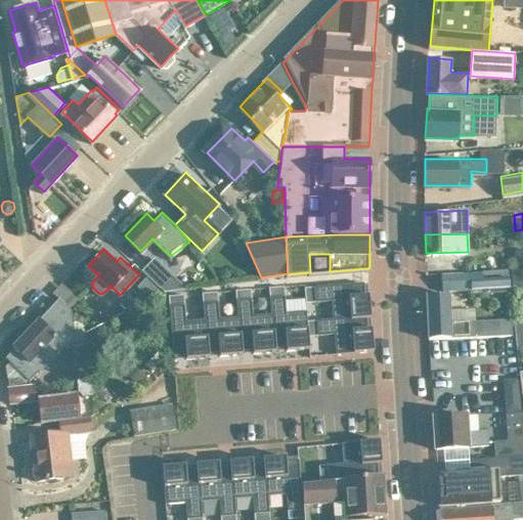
[(150,275),(159,285),(161,286),(165,290),(184,287),(172,274),(173,273),(156,256),(143,268),(148,273),(150,275)]
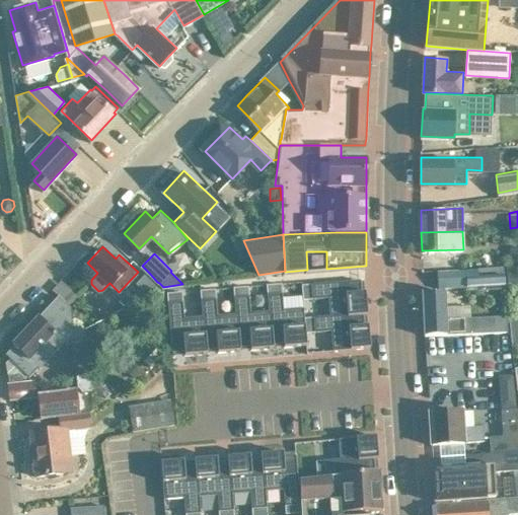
[(476,268),(438,270),(439,286),(461,285),(465,285),(465,288),(478,288),(478,284),(503,283),(506,283),(504,264),(502,264),(476,266),(476,268)]
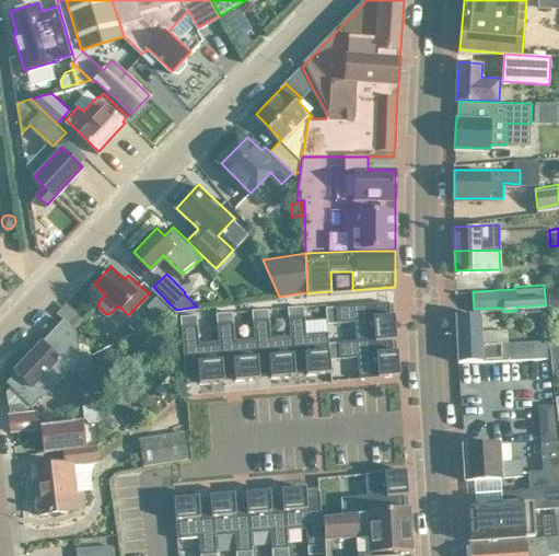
[(558,285),(546,286),(548,308),(558,307),(558,285)]
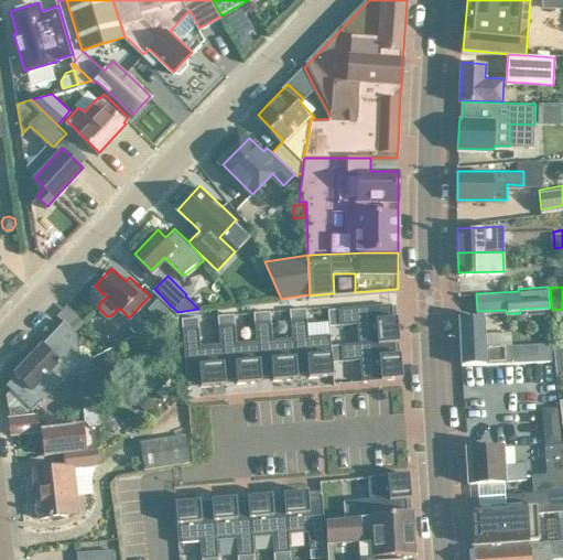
[(160,294),(148,307),(149,307),(159,318),(171,307),(162,297),(160,294)]
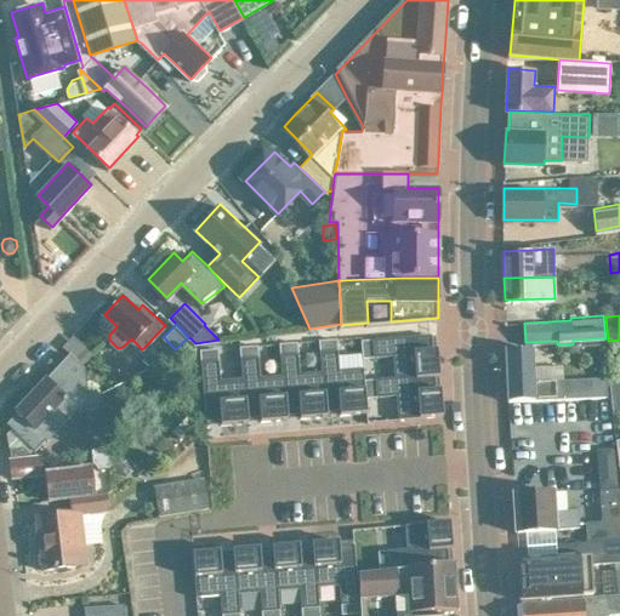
[(432,332),(373,337),(374,355),(393,354),(396,375),(441,371),(438,347),(433,347),(432,332)]
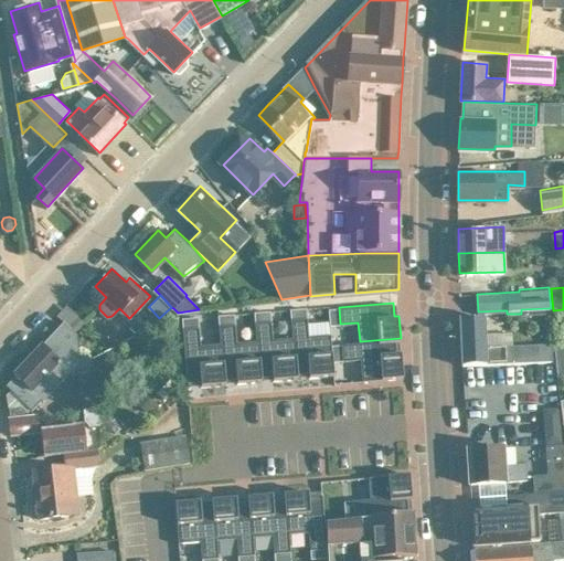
[(308,316),(291,318),(293,336),(296,378),(298,378),(298,373),(309,372),(309,377),(334,374),(331,332),(309,335),(308,316)]
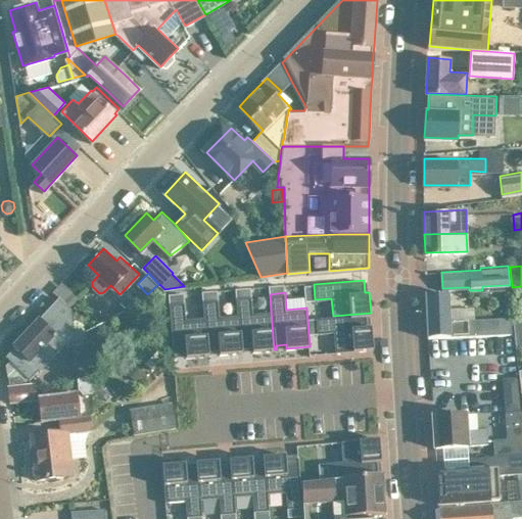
[(427,293),(429,336),(489,333),(511,332),(511,318),(510,316),(451,319),(448,292),(447,292),(427,293)]
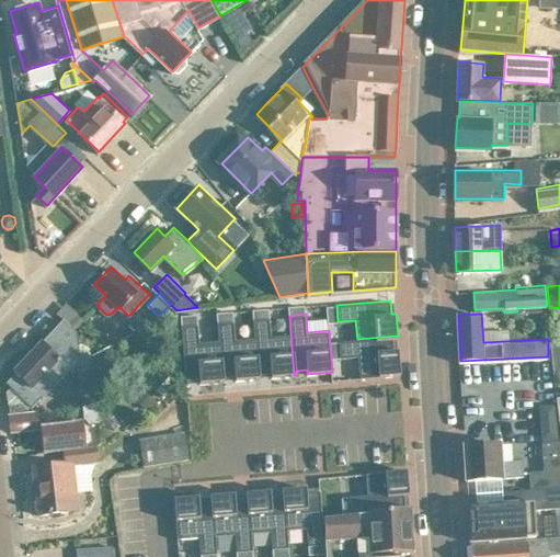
[(270,317),(253,319),(254,337),(258,377),(260,377),(260,373),(271,372),(272,377),(294,375),(290,333),(271,334),(270,317)]
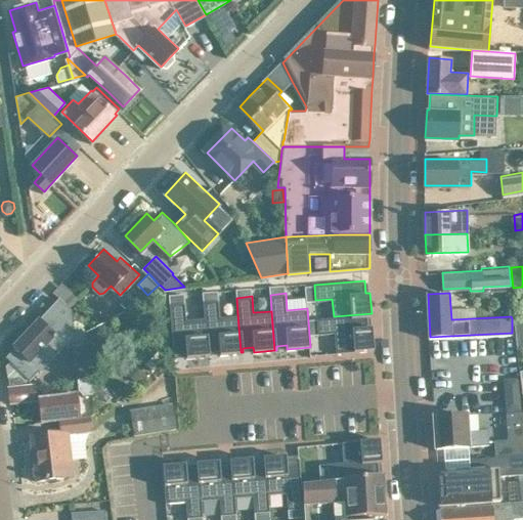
[(31,379),(45,364),(69,341),(72,343),(89,341),(87,328),(75,329),(73,309),(59,297),(14,345),(15,346),(6,355),(31,379)]
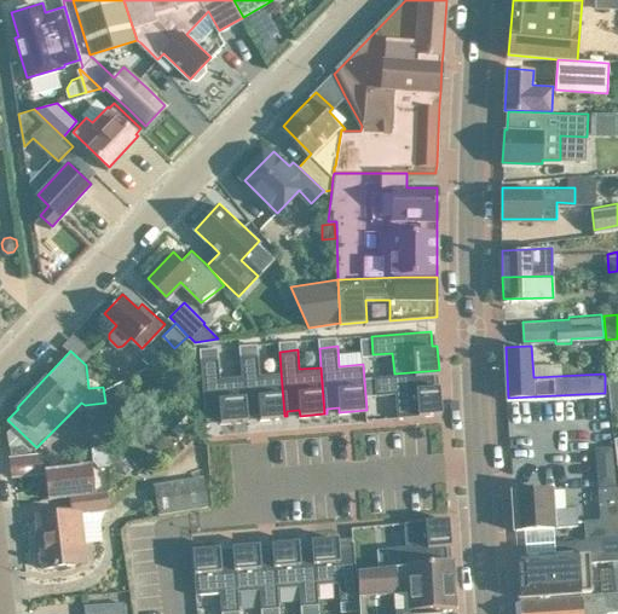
[(259,353),(240,354),(241,374),(246,420),(249,420),(248,415),(259,413),(260,418),(284,416),(281,371),(261,374),(259,353)]
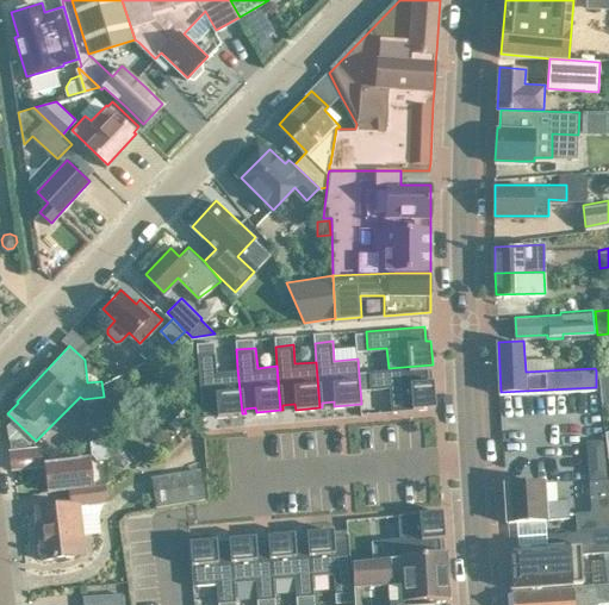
[(216,351),(198,353),(203,412),(216,411),(217,416),(242,413),(237,368),(217,369),(216,351)]
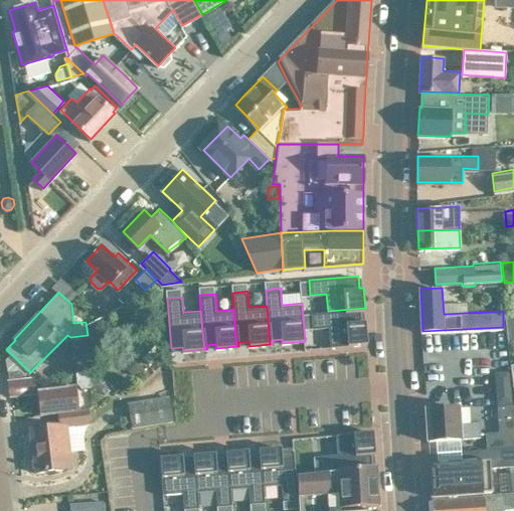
[(328,311),(311,313),(313,328),(329,327),(330,347),(367,344),(365,320),(362,321),(361,311),(365,310),(365,308),(328,311)]
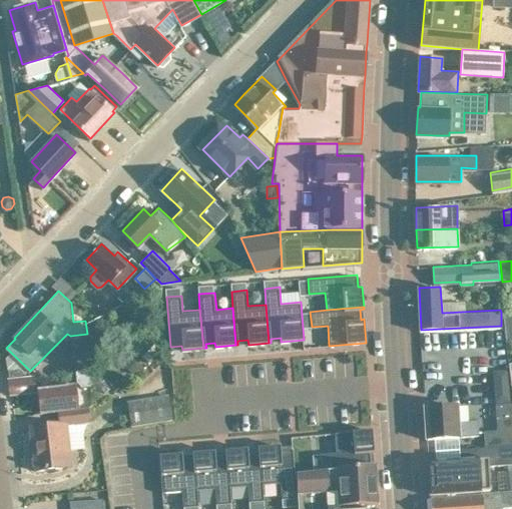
[(131,373),(138,368),(131,359),(125,364),(131,373)]
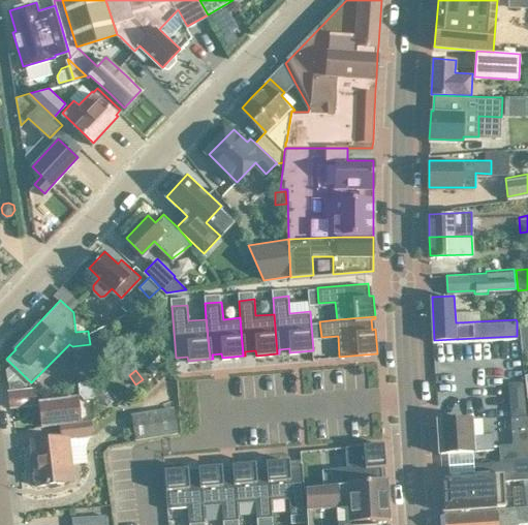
[(95,396),(93,379),(79,381),(80,393),(85,397),(95,396)]
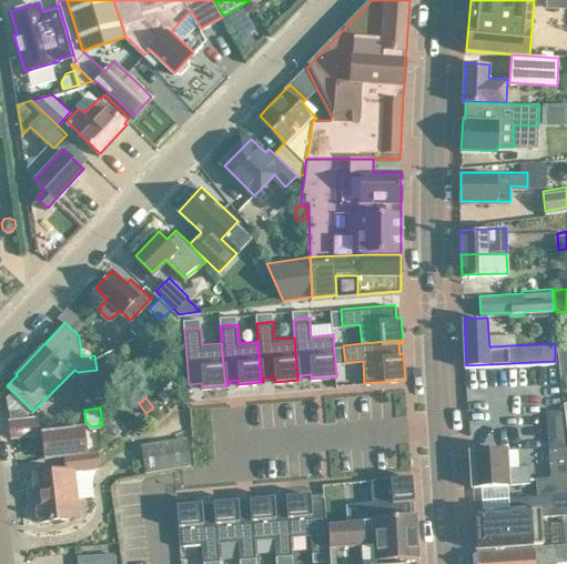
[(564,423),(563,408),(546,409),(546,421),(552,424),(564,423)]
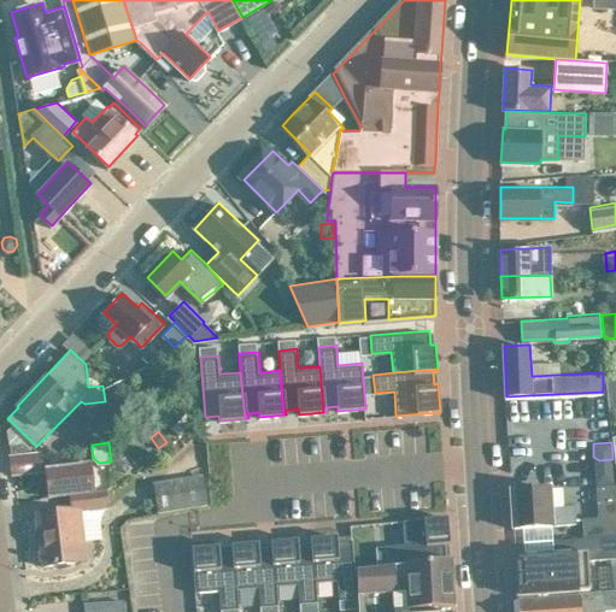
[(11,446),(15,472),(44,469),(42,452),(36,453),(28,443),(11,446)]
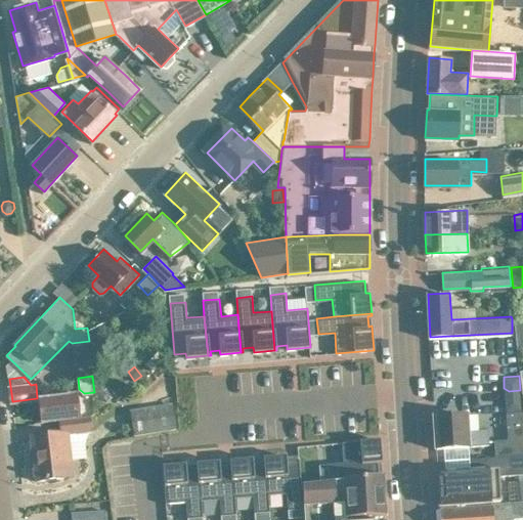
[(78,393),(40,397),(42,421),(60,419),(81,417),(78,393)]
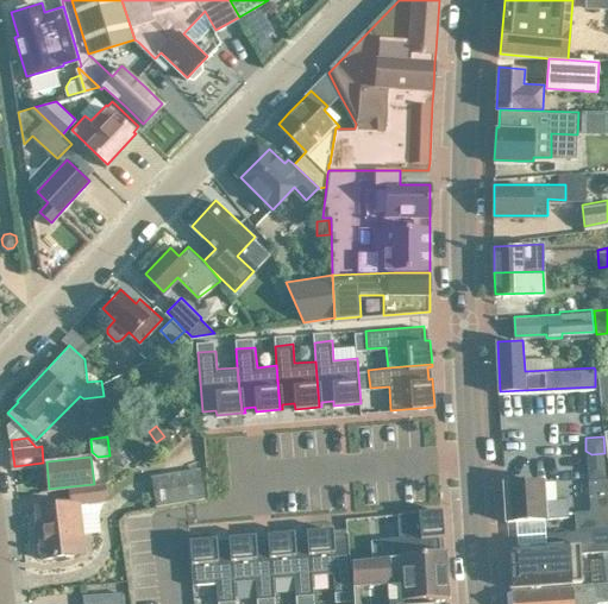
[(200,466),(151,474),(156,505),(206,497),(206,496),(200,466)]
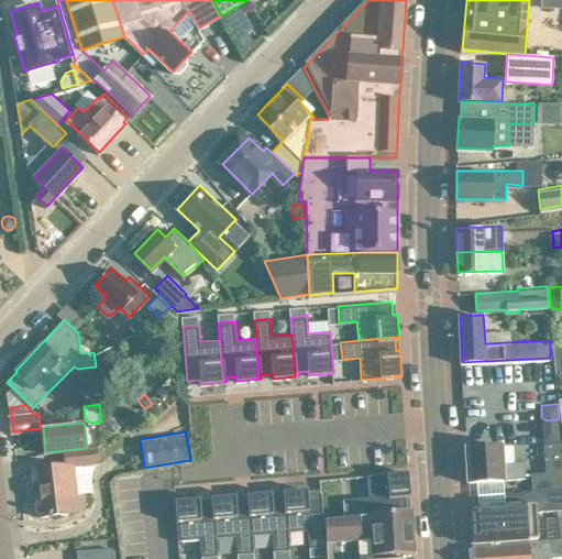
[(561,439),(544,441),(547,471),(532,472),(533,490),(550,489),(561,488),(561,439)]
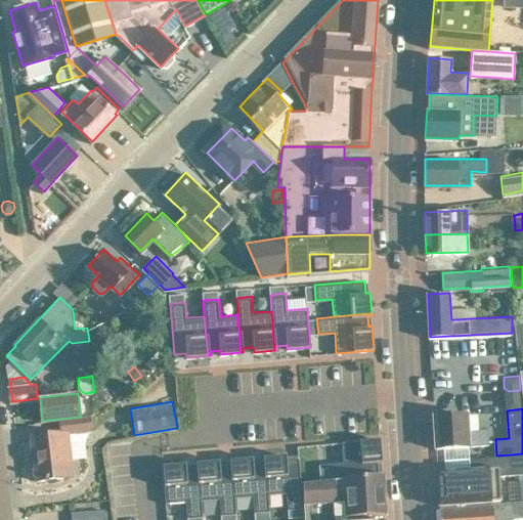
[(436,447),(456,445),(489,443),(488,429),(479,429),(478,413),(475,413),(434,416),(436,447)]
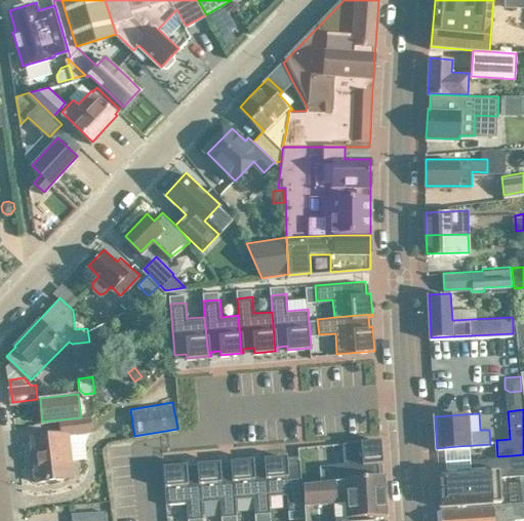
[(61,419),(62,432),(32,435),(37,480),(73,476),(70,443),(86,442),(91,430),(89,416),(81,417),(61,419)]
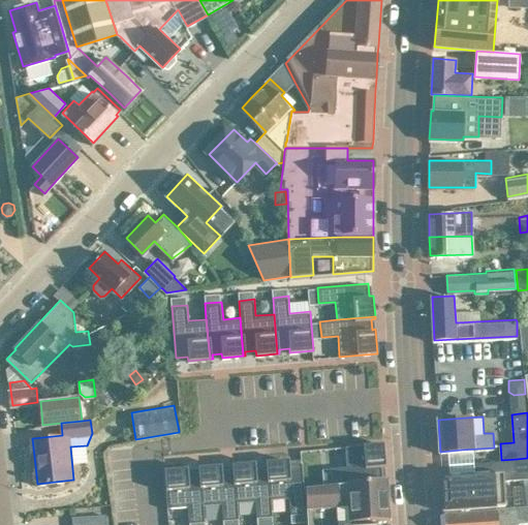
[(347,466),(322,467),(323,485),(383,479),(382,466),(385,465),(383,442),(346,445),(347,466)]
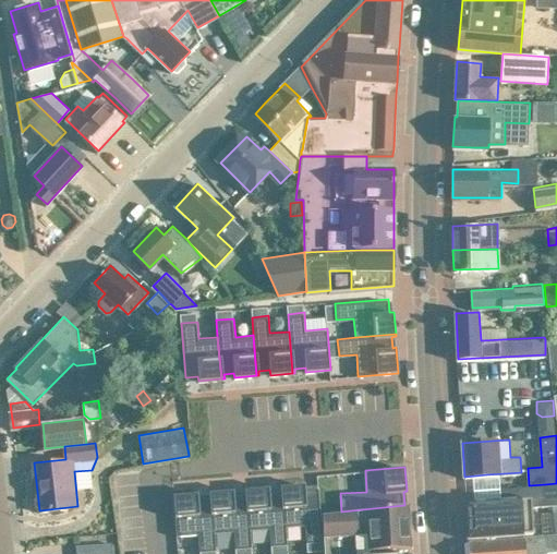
[(556,483),(545,484),(529,485),(507,488),(508,500),(465,503),(469,538),(533,533),(532,506),(556,503),(556,483)]
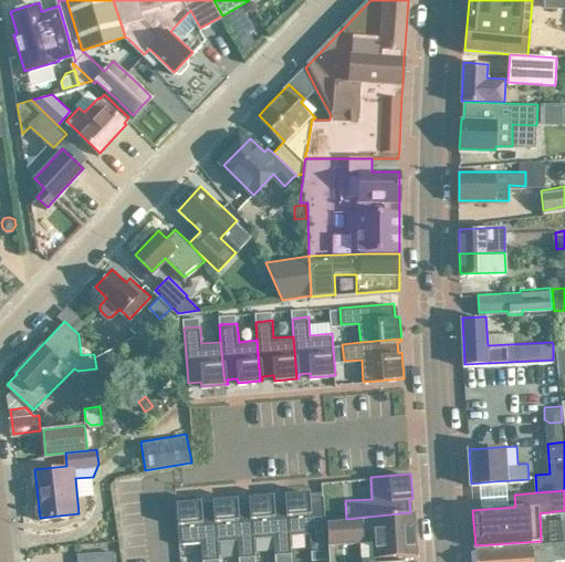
[(310,491),(284,493),(285,497),(286,514),(289,514),(290,533),(310,532),(312,559),(327,557),(325,521),(323,495),(310,496),(310,491)]
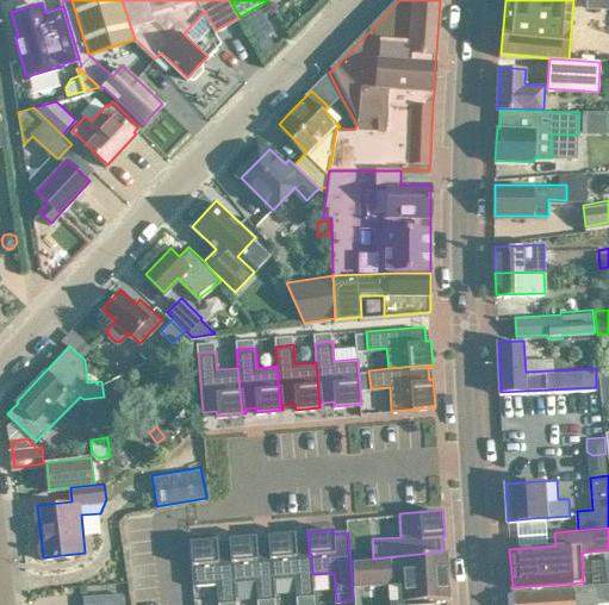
[(294,532),(268,534),(268,538),(269,557),(272,557),(273,578),(296,575),(297,604),(315,604),(312,574),(311,554),(309,554),(308,535),(294,536),(294,532)]
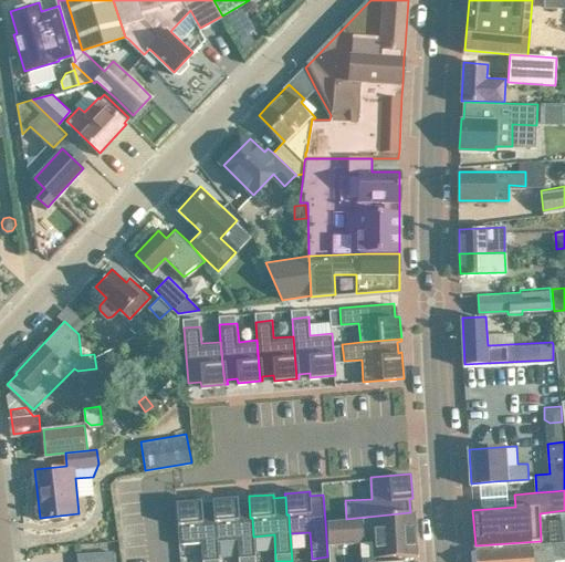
[(238,497),(212,499),(212,503),(213,521),(217,520),(218,539),(238,538),(239,561),(255,561),(253,537),(252,518),(250,518),(249,500),(238,501),(238,497)]
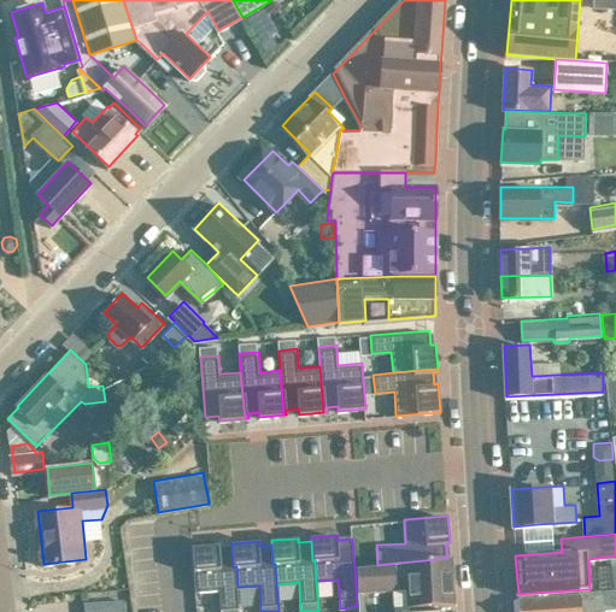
[(220,545),(192,546),(195,590),(220,589),(221,611),(239,611),(238,587),(236,566),(233,568),(232,548),(220,549),(220,545)]
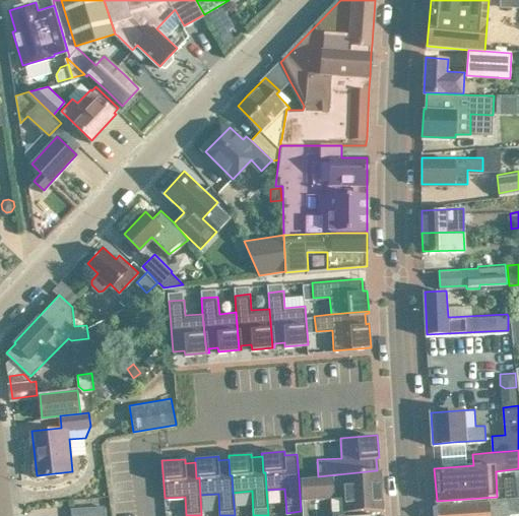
[(318,476),(299,478),(301,511),(301,515),(362,515),(362,512),(383,510),(383,507),(382,495),(380,470),(377,470),(318,476)]
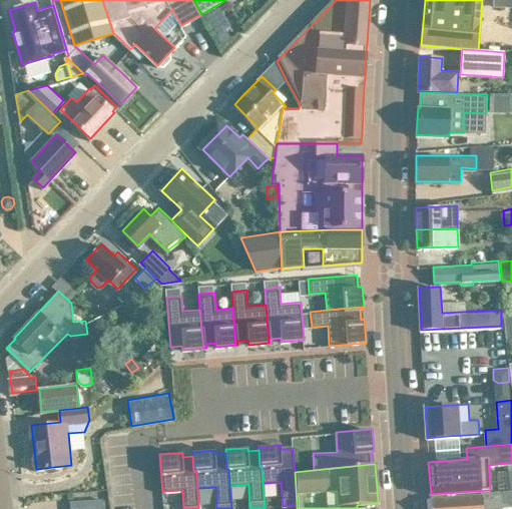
[(502,508),(502,506),(511,504),(511,489),(481,491),(481,494),(431,497),(431,508),(502,508)]
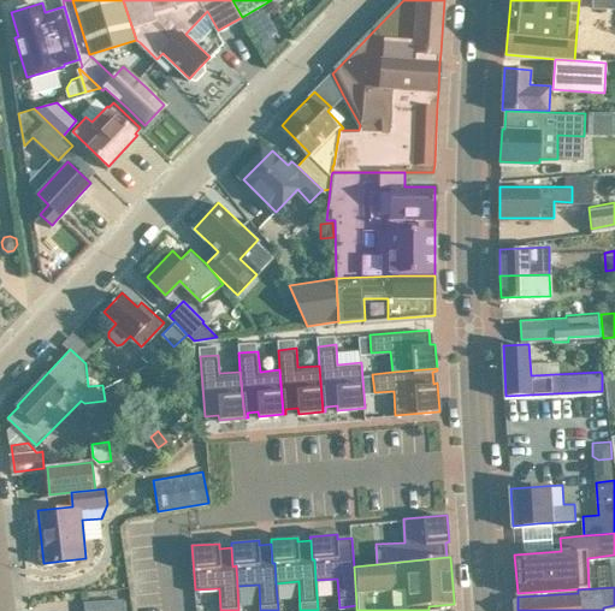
[(124,610),(123,599),(84,601),(84,610),(124,610)]
